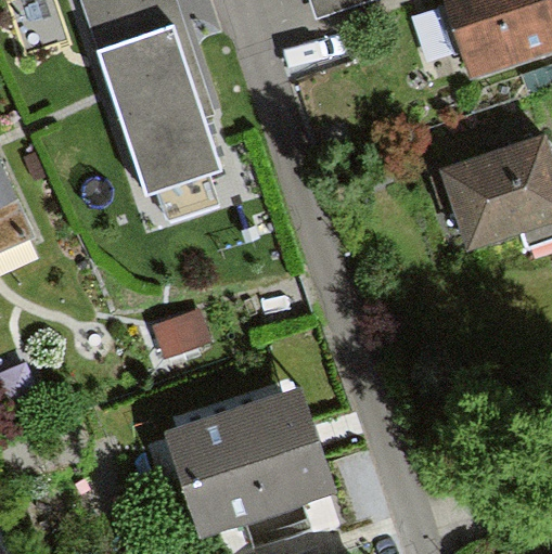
[(76,0),(95,51),(169,24),(202,118),(213,114),(172,0),(76,0)]
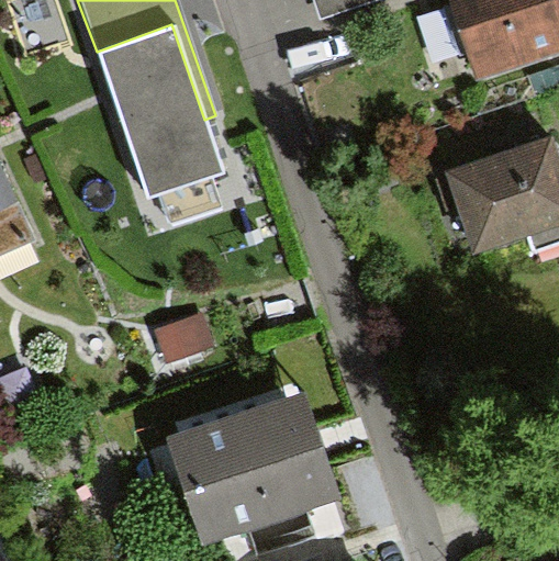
[(310,0),(317,20),(375,0),(310,0)]
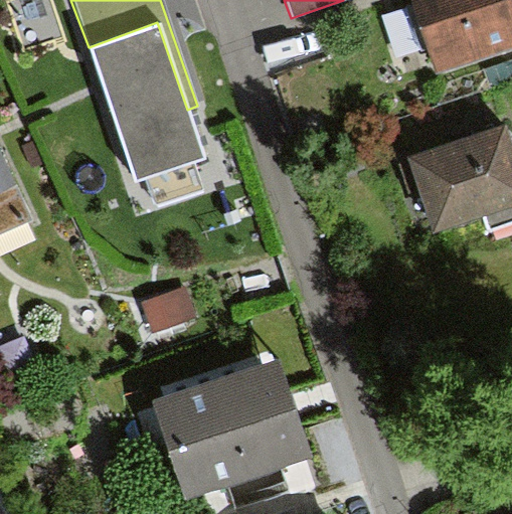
[(511,0),(409,0),(435,72),(511,46),(511,0)]
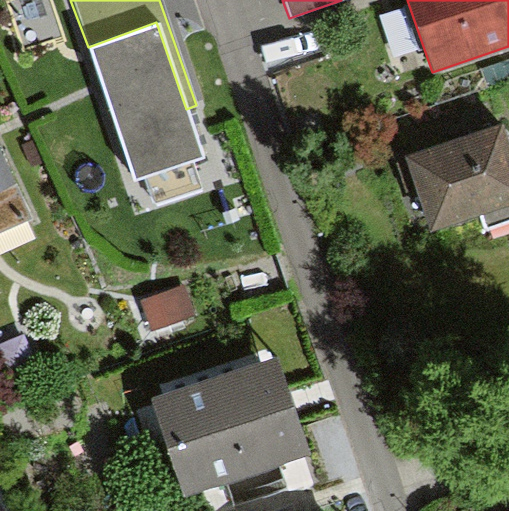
[(186,109),(156,22),(88,47),(133,180),(143,176),(153,206),(202,188),(192,161),(203,158),(186,109)]
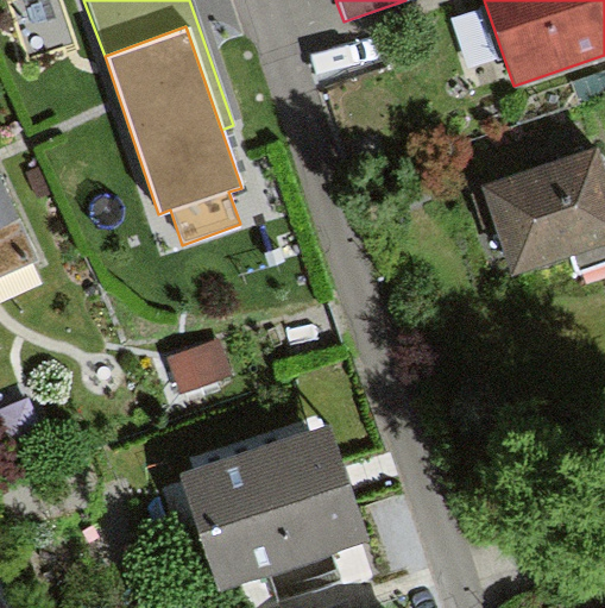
[(604,264),(604,177),(597,151),(481,187),(510,280),(568,261),(572,275),(604,264)]
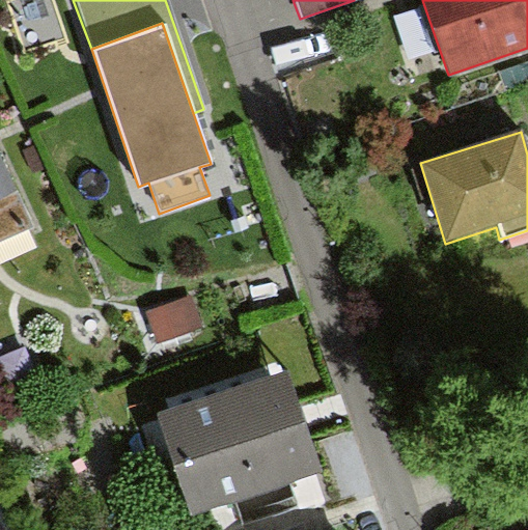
[(0,236),(27,224),(0,165),(0,236)]
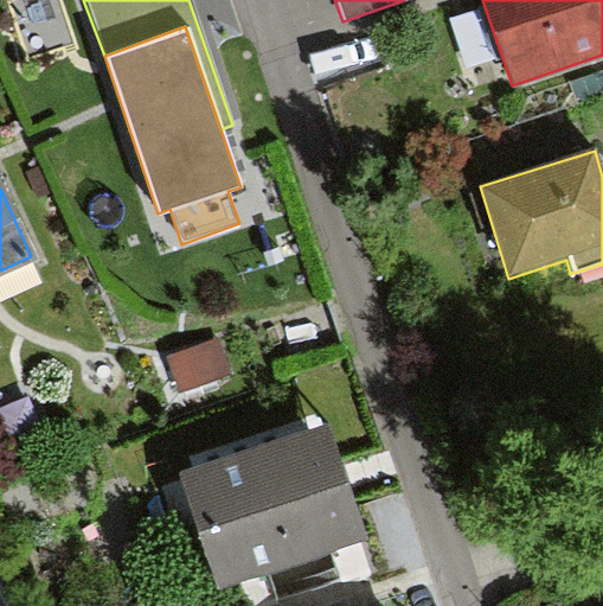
[(229,375),(216,339),(165,358),(177,394),(229,375)]
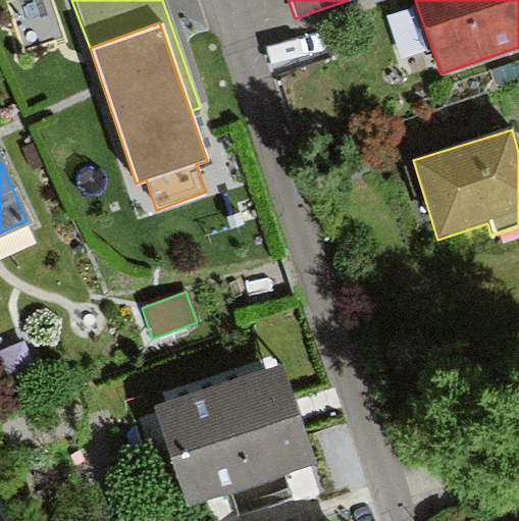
[(279,357),(153,399),(186,497),(312,455),(279,357)]
